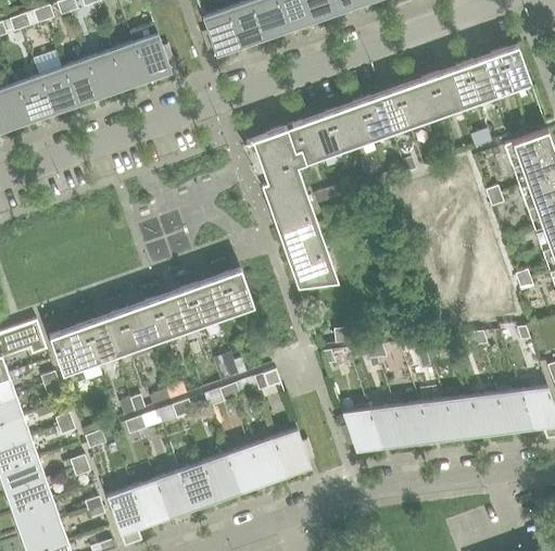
[(80,0),(86,12),(93,9),(90,0),(80,0)]
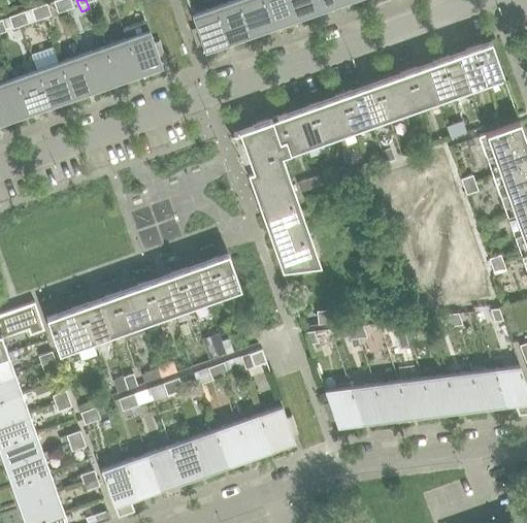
[(97,6),(94,0),(86,0),(89,8),(97,6)]
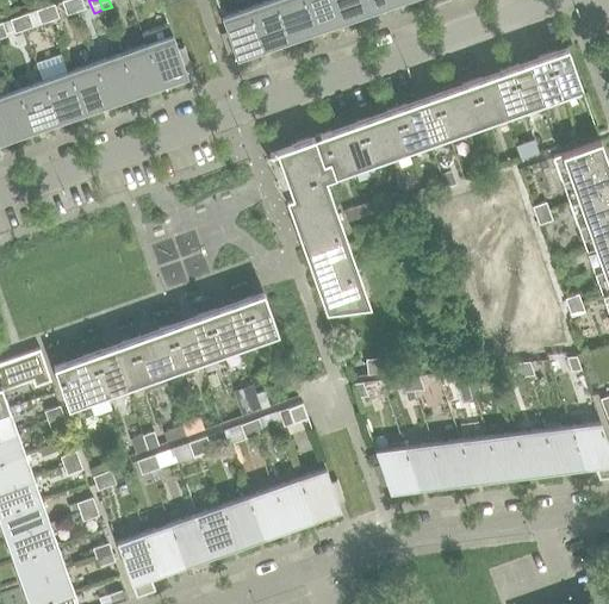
[(285,48),(311,38),(298,0),(289,0),(271,7),(285,48)]
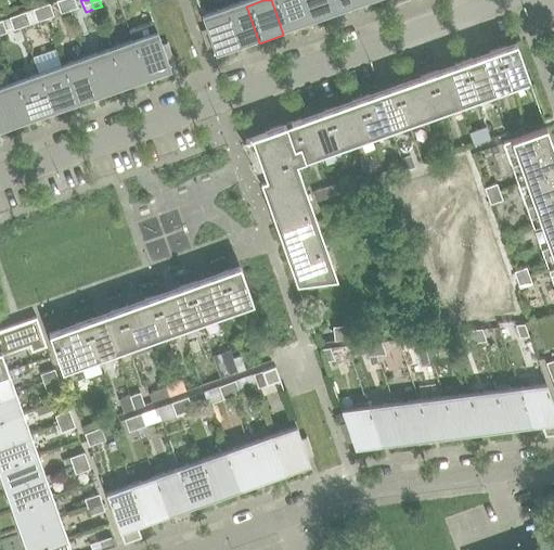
[(298,0),(271,0),(283,35),(308,26),(298,0)]
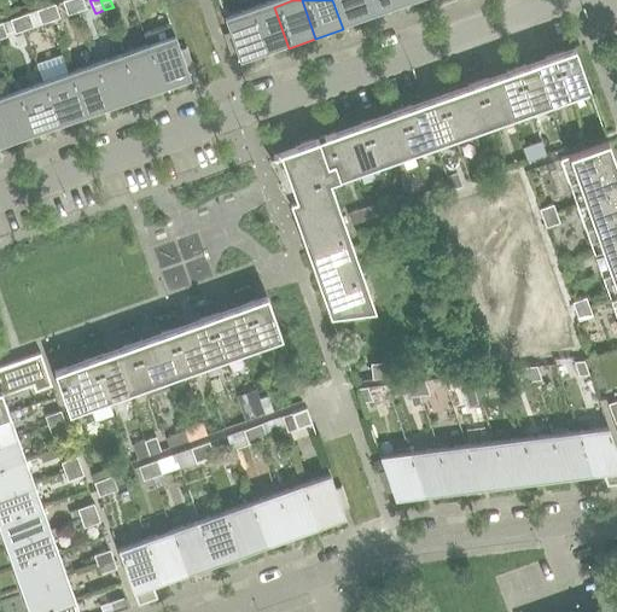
[(362,0),(332,0),(343,29),(370,19),(362,0)]
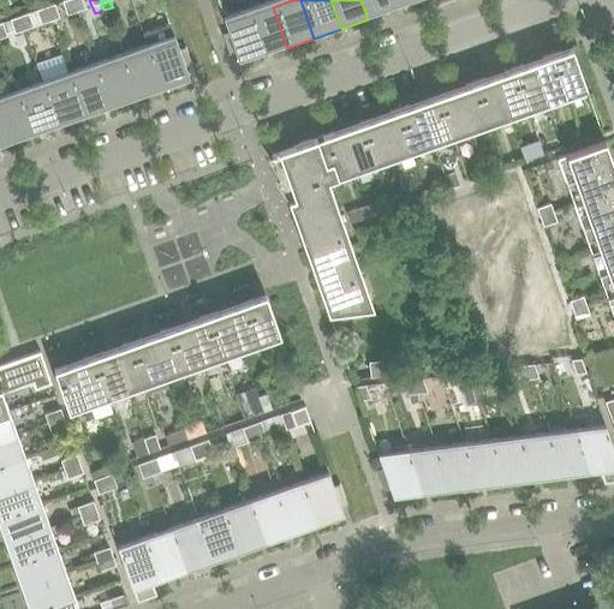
[(391,0),(361,0),(368,19),(395,10),(391,0)]
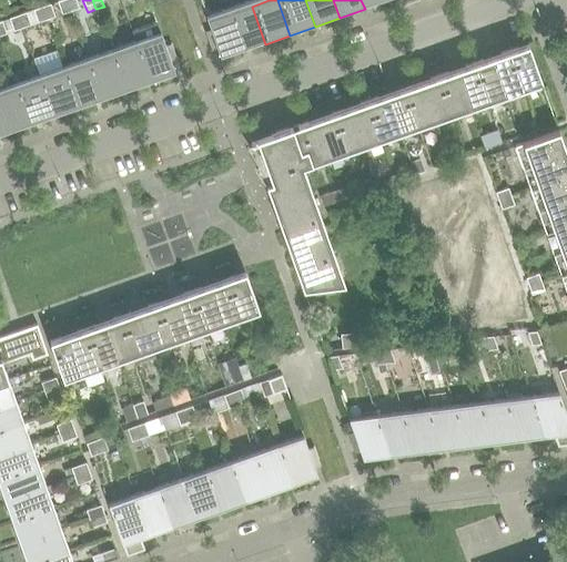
[(388,0),(361,0),(365,9),(390,0),(388,0)]
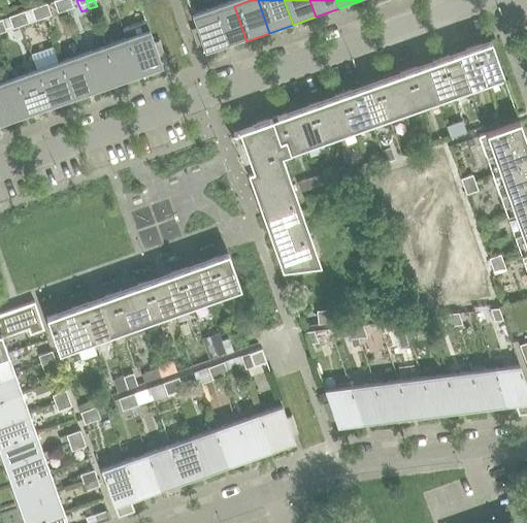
[(388,0),(361,0),(362,0),(363,0),(370,0),(373,9),(390,4),(388,0)]
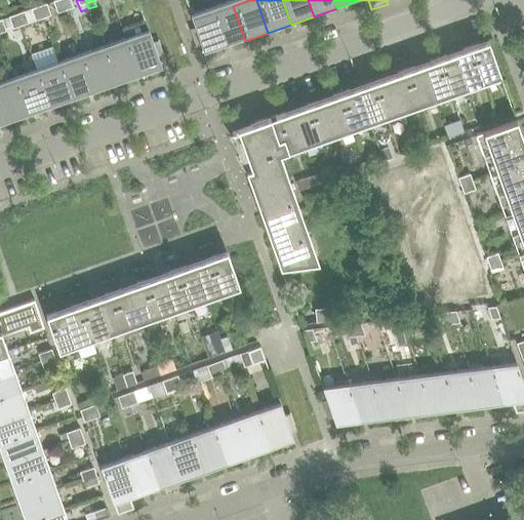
[(74,13),(70,1),(62,4),(66,16),(74,13)]
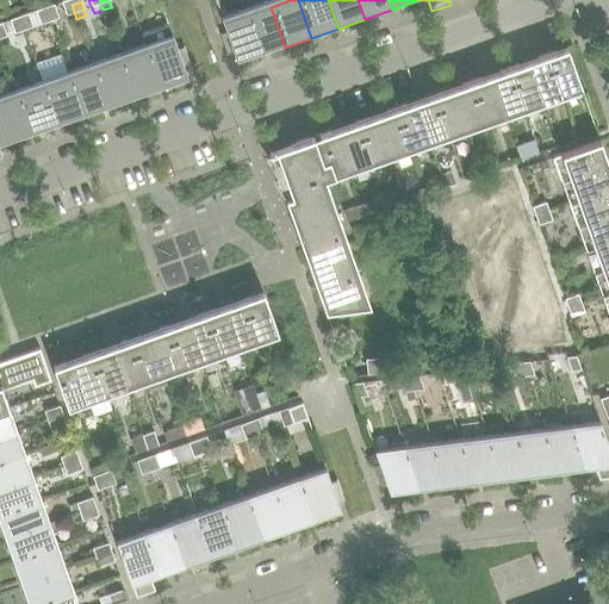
[(76,19),(72,5),(63,8),(68,23),(76,19)]
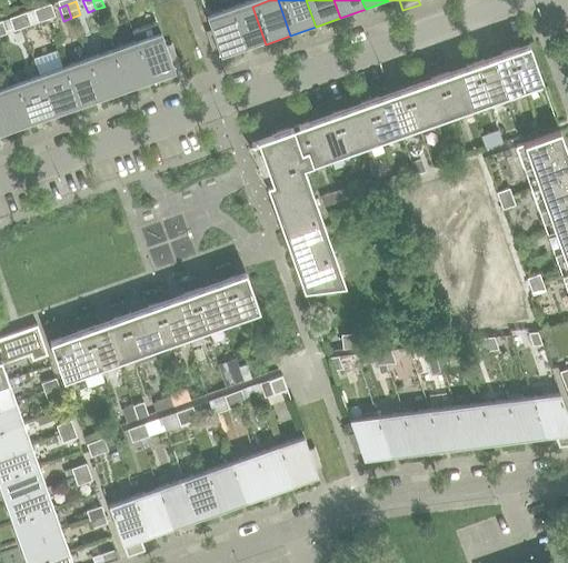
[(252,7),(227,14),(240,53),(266,44),(252,7)]
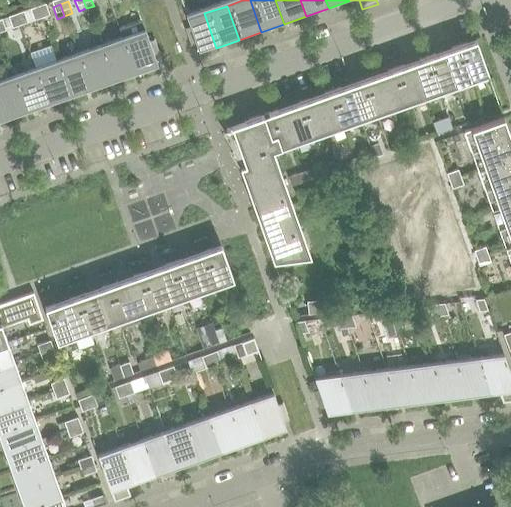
[(38,12),(42,24),(49,21),(45,9),(38,12)]
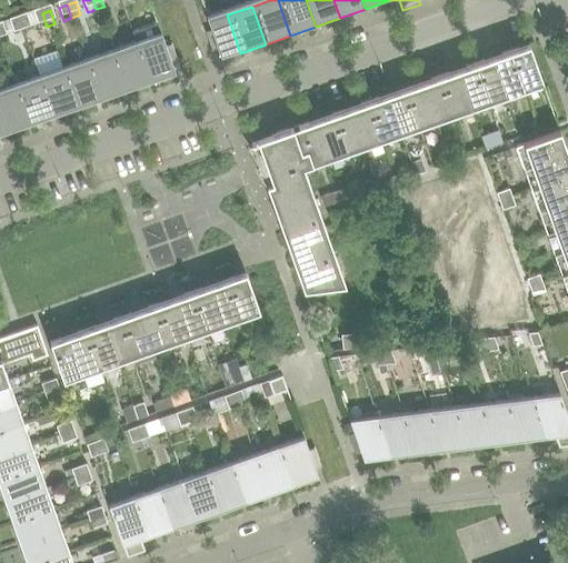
[(47,27),(42,13),(35,16),(39,29),(47,27)]
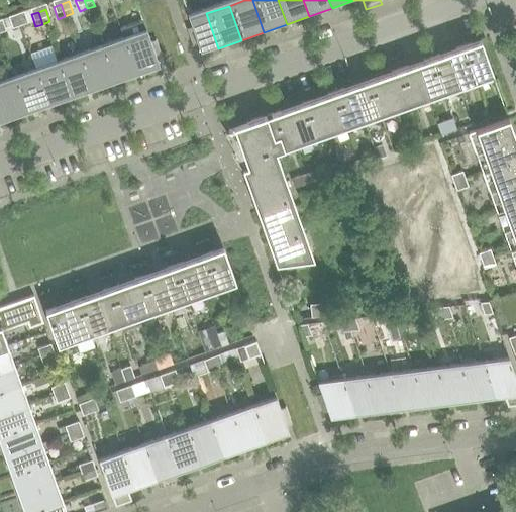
[(201,55),(218,48),(206,13),(189,20),(201,55)]
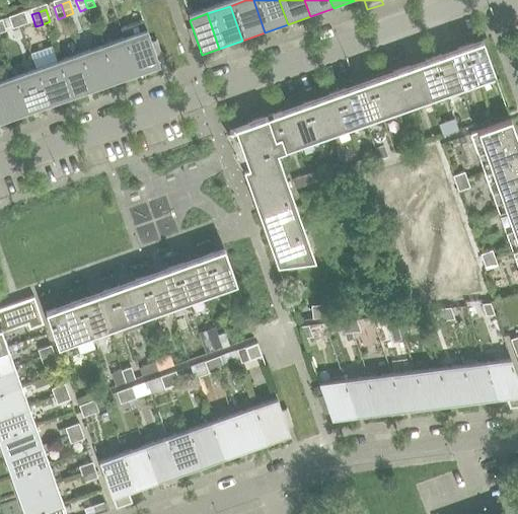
[(29,28),(25,17),(17,19),(21,31),(29,28)]
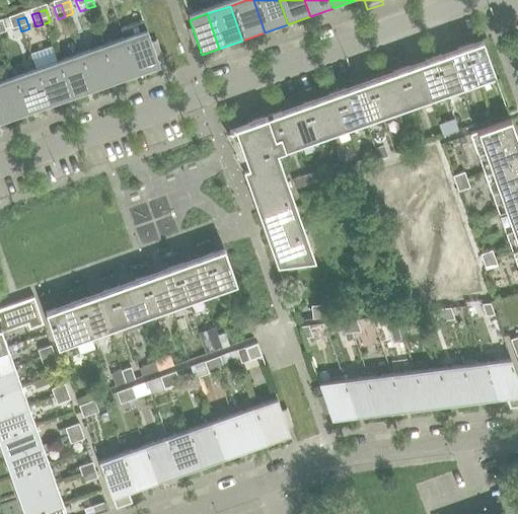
[(21,31),(17,19),(9,22),(13,33),(21,31)]
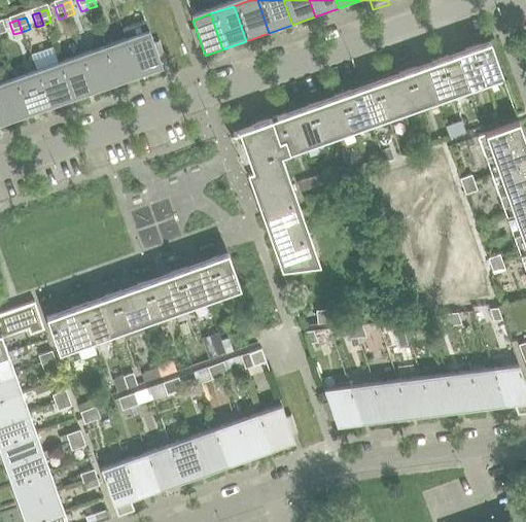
[(149,35),(132,42),(144,77),(162,71),(149,35)]
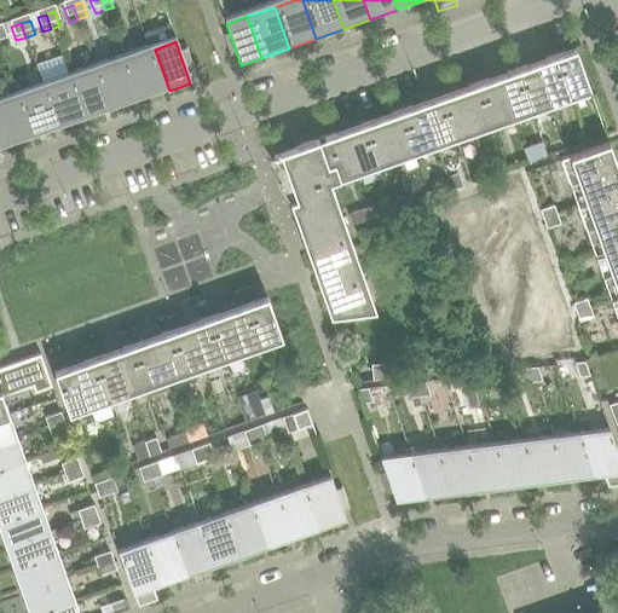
[(155,50),(127,58),(142,100),(169,91),(155,50)]
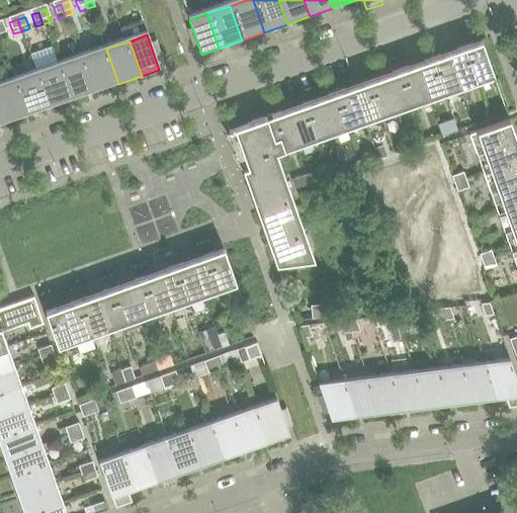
[(482,46),(466,51),(479,85),(494,80),(482,46)]
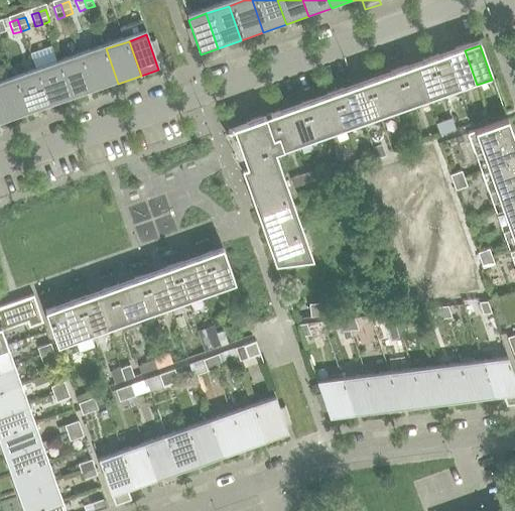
[(106,48),(84,56),(96,92),(118,84),(106,48)]
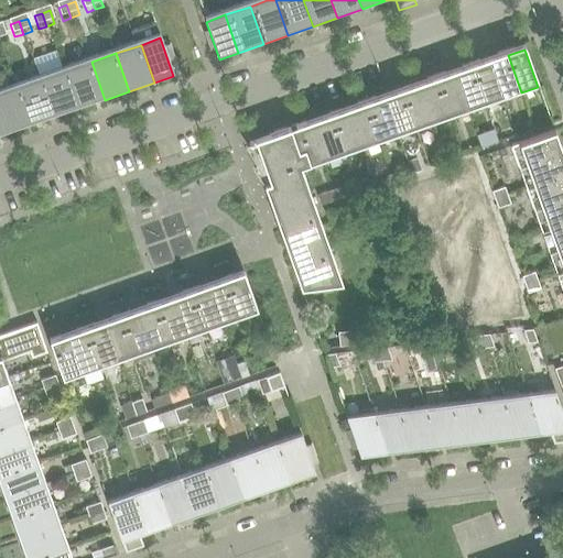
[(508,55),(490,62),(504,99),(521,93),(508,55)]
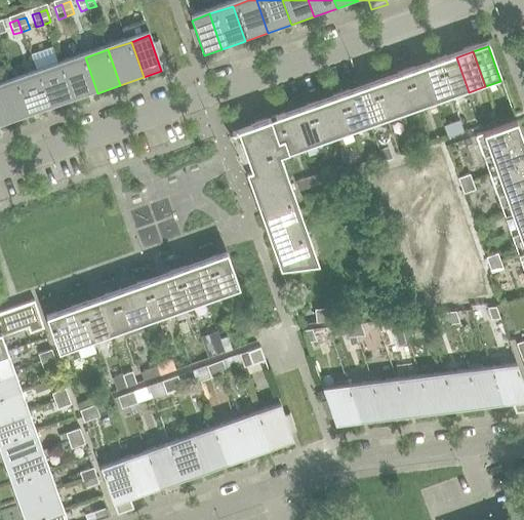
[(85,57),(62,66),(74,102),(97,93),(85,57)]
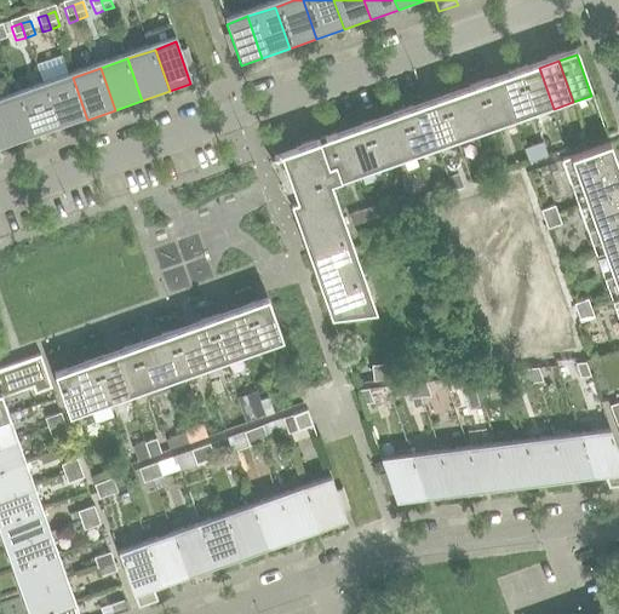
[(539,68),(521,74),(536,115),(554,109),(539,68)]
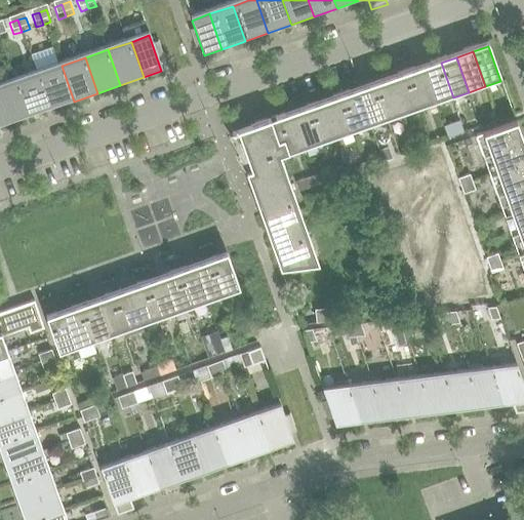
[(441,63),(425,69),(437,104),(453,97),(441,63)]
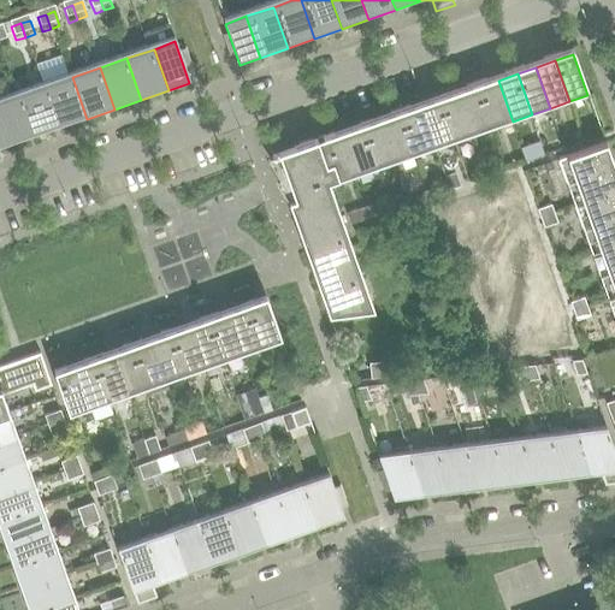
[(72,77),(46,87),(60,129),(87,119),(72,77)]
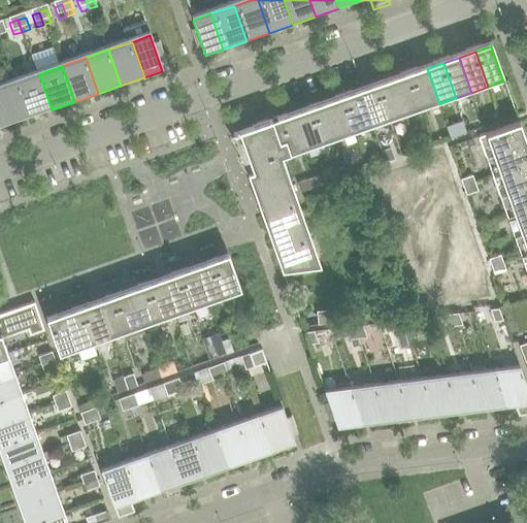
[(427,69),(412,74),(424,109),(439,104),(427,69)]
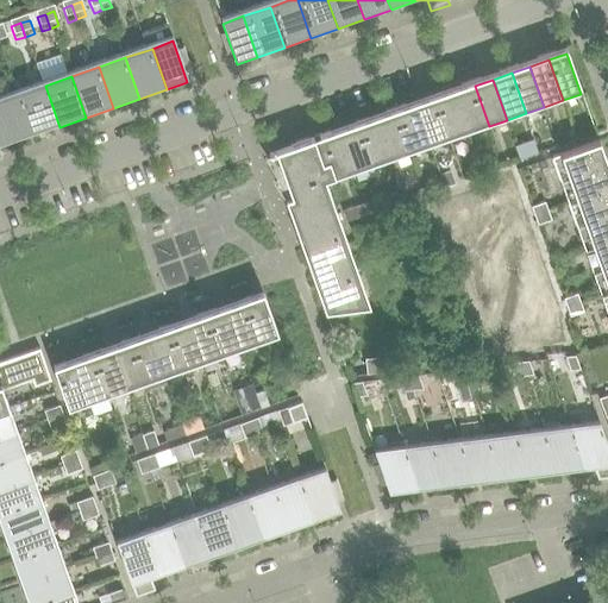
[(45,86),(19,95),(33,136),(60,127),(45,86)]
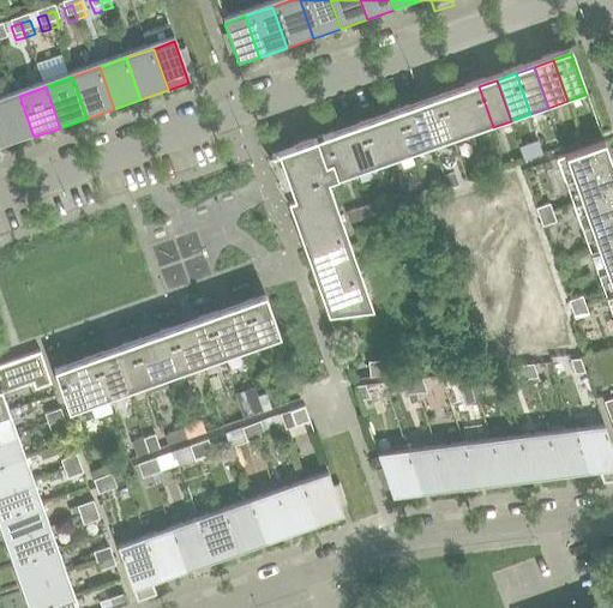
[(479,86),(460,92),(474,134),(493,127),(479,86)]
